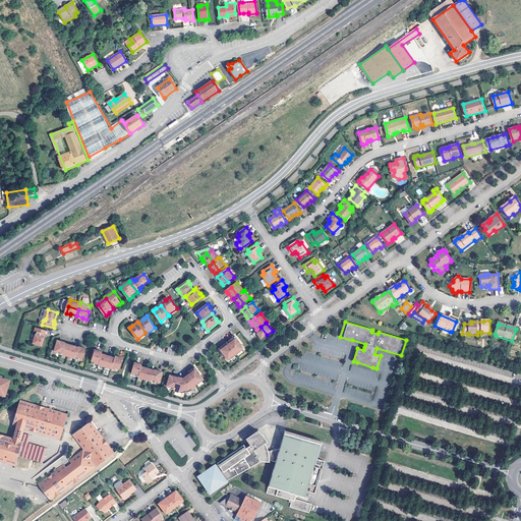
[(50,331),(38,327),(37,331),(39,332),(39,335),(38,334),(36,343),(44,346),(47,337),(46,337),(47,334),(49,335),(50,331)]
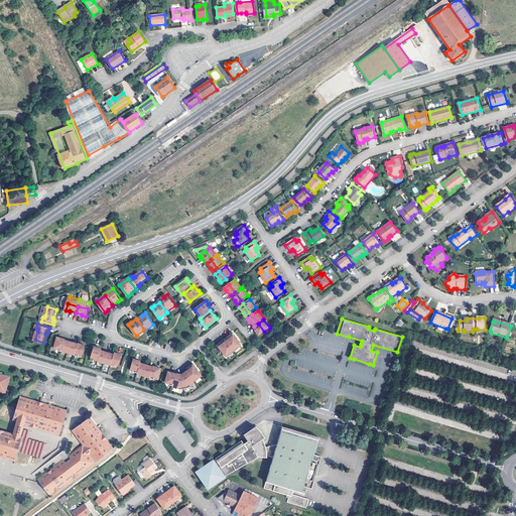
[(264,332),(258,324),(254,327),(253,328),(257,333),(256,333),(258,336),(264,332)]
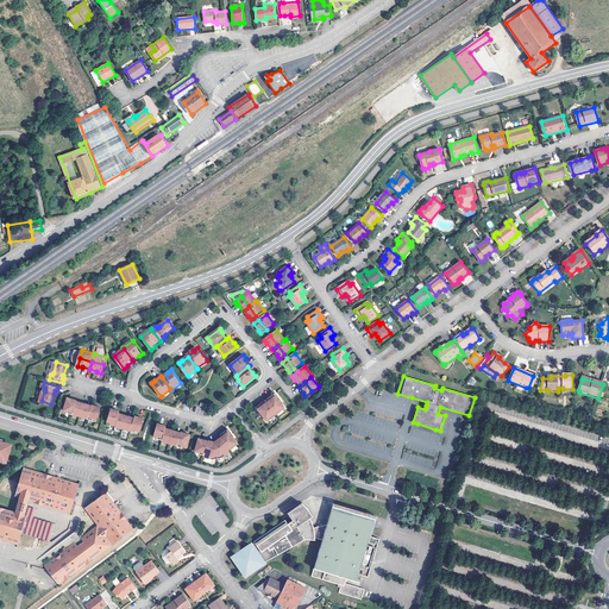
[(281,400),(275,393),(267,397),(269,400),(264,403),(262,401),(255,407),(261,414),(262,413),(267,421),(284,408),(278,401),(281,400)]
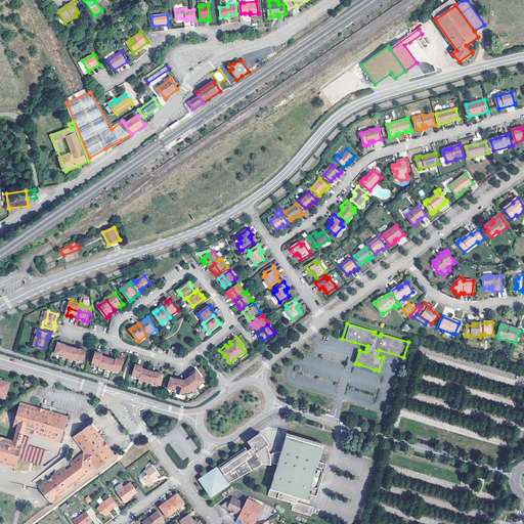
[(68,346),(68,345),(60,343),(57,353),(60,354),(60,355),(64,357),(64,356),(68,346)]
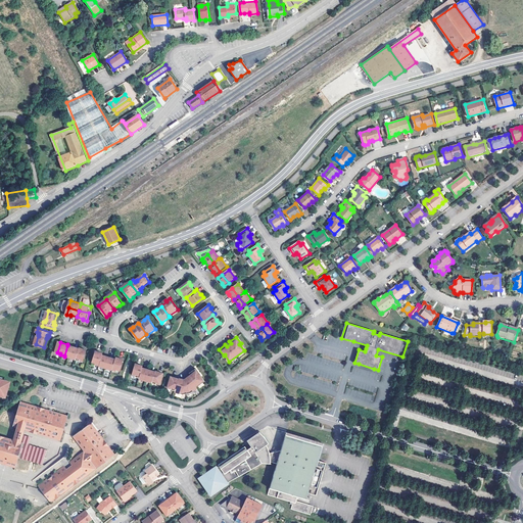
[(74,346),(67,345),(64,355),(70,358),(74,346)]
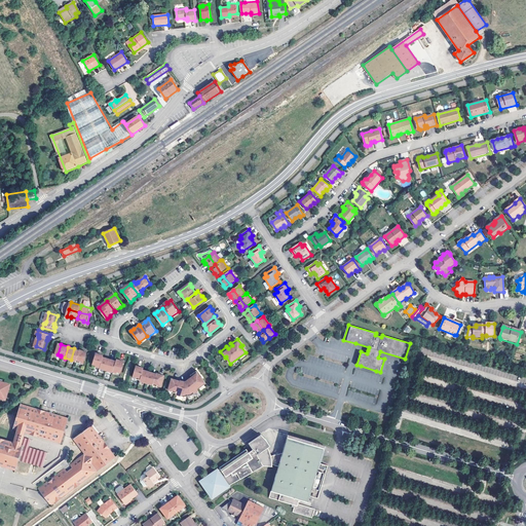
[(81,350),(74,348),(71,360),(78,362),(81,350)]
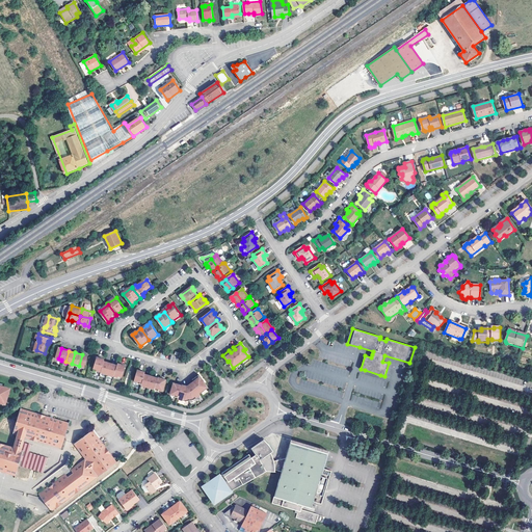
[(90,356),(82,353),(82,354),(79,366),(83,367),(83,366),(86,367),(90,356)]
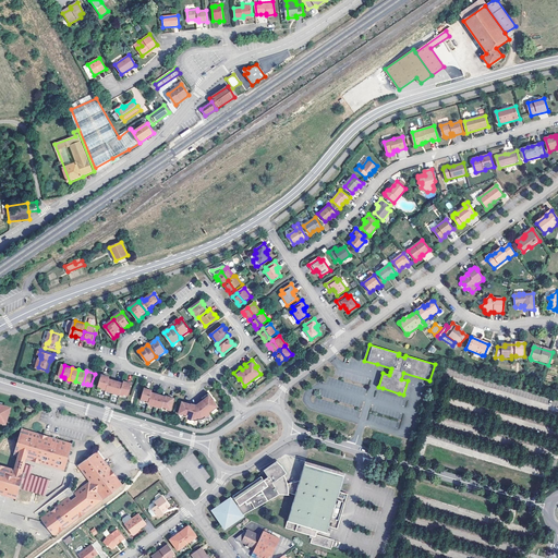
[(110,379),(111,377),(102,375),(99,386),(104,387),(102,389),(108,390),(110,379)]
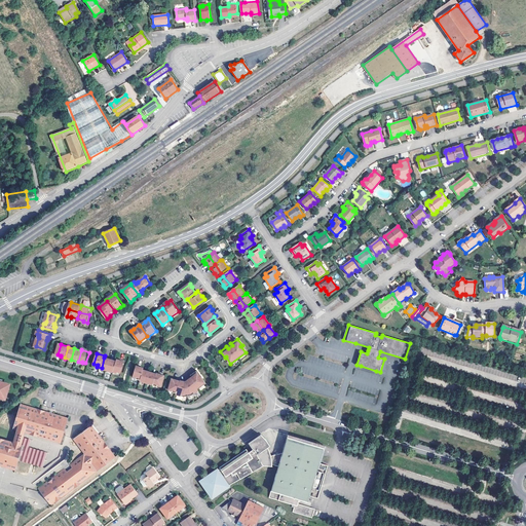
[(111,360),(105,358),(102,369),(108,370),(111,360)]
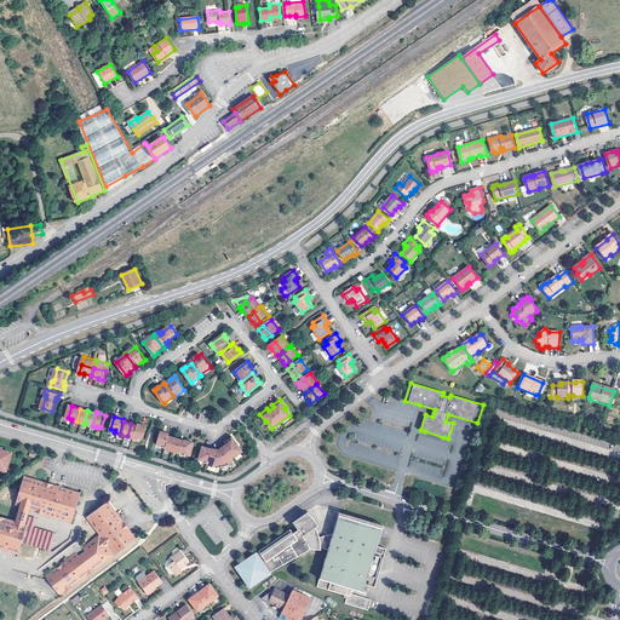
[(148,426),(139,423),(138,425),(136,437),(141,438),(141,437),(145,438),(148,426)]
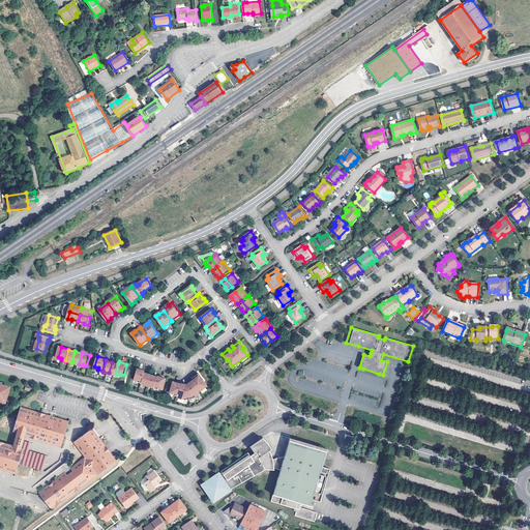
[(118,363),(112,362),(109,373),(116,375),(116,374),(118,363)]
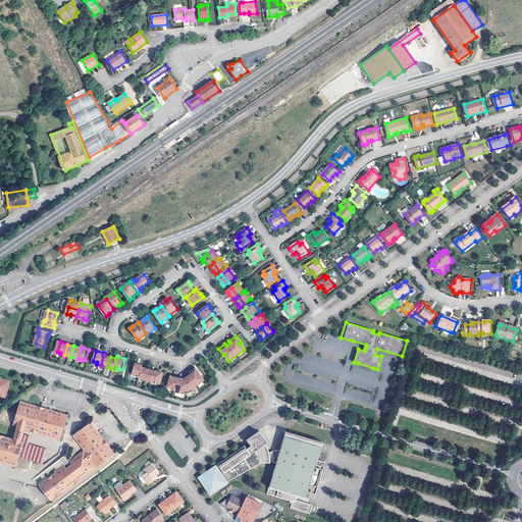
[(143,367),(144,365),(136,363),(133,373),(137,374),(136,375),(140,377),(143,367)]
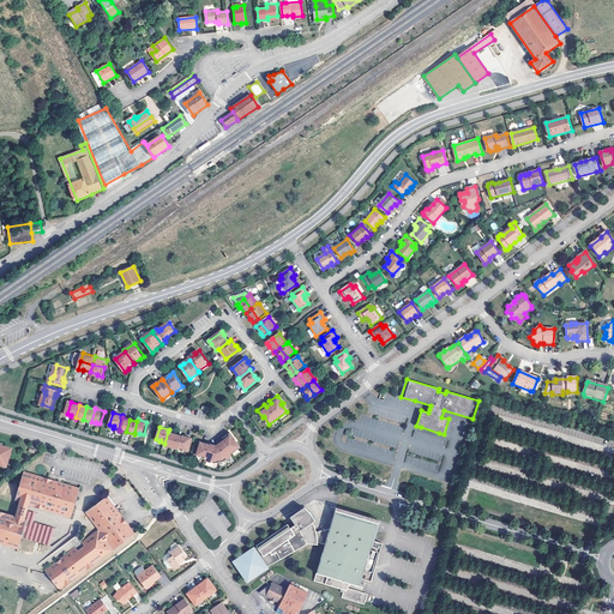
[(176,433),(168,432),(164,444),(173,446),(176,433)]
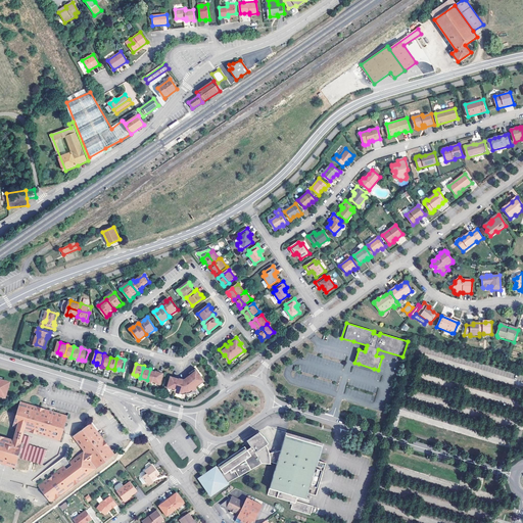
[(180,378),(172,376),(169,386),(172,387),(172,389),(176,390),(176,391),(183,393),(190,392),(196,387),(203,381),(199,375),(200,374),(195,368),(188,373),(190,375),(188,377),(187,379),(184,379),(181,379),(179,379),(180,378)]
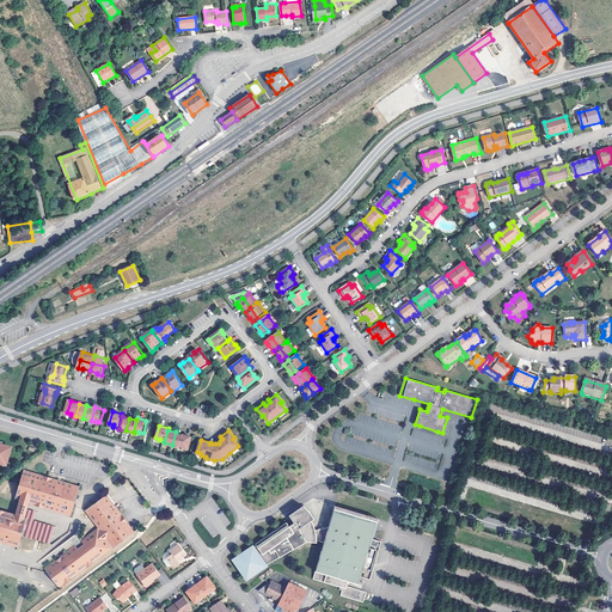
[(183,434),(176,432),(172,445),(179,447),(183,434)]
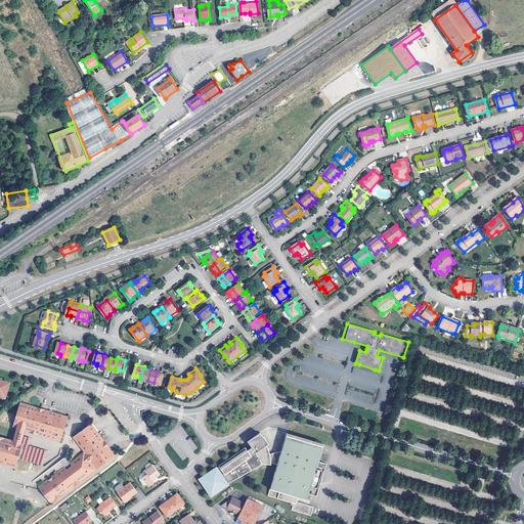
[(157,370),(157,372),(154,383),(158,384),(158,383),(162,384),(165,373),(157,370)]
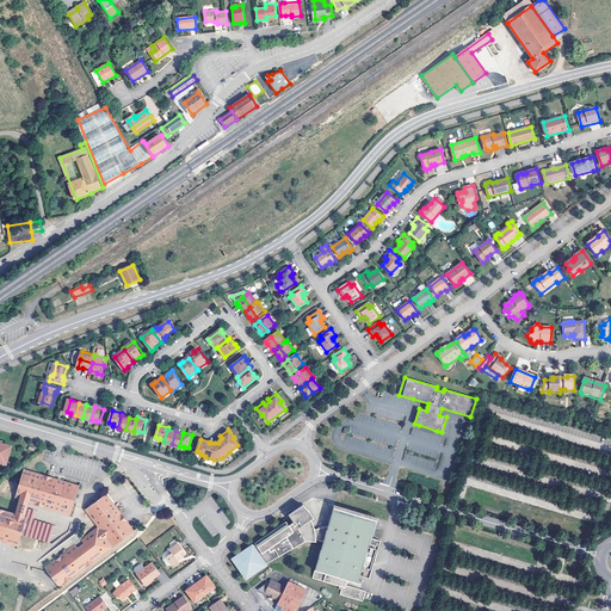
[(0,461),(6,463),(11,446),(2,444),(2,443),(0,442),(0,461)]
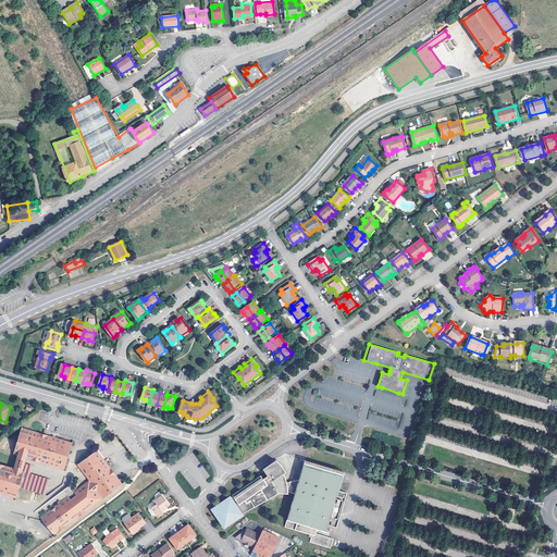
[(69,467),(75,440),(23,426),(15,454),(20,455),(16,467),(0,462),(0,491),(22,497),(28,470),(26,470),(28,457),(69,467)]
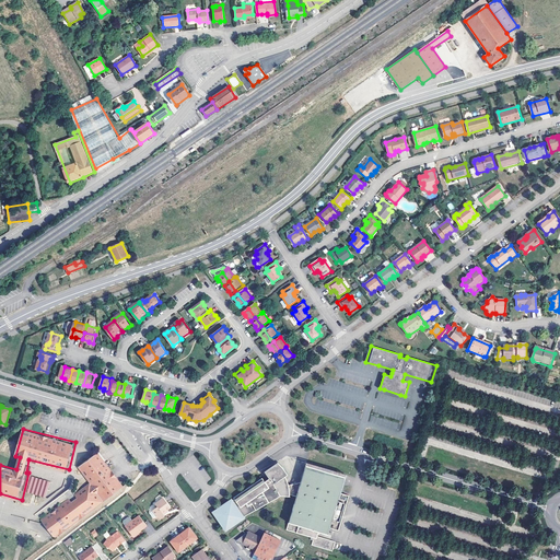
[(58,536),(127,483),(102,448),(82,463),(94,479),(78,491),(81,496),(76,500),(72,496),(44,517),(58,536)]
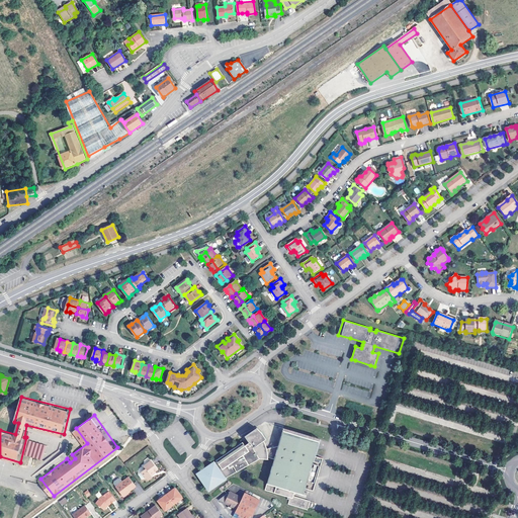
[(257,430),(247,437),(250,441),(245,444),(243,441),(216,459),(217,460),(214,461),(213,460),(196,472),(208,490),(226,478),(224,476),(258,457),(267,458),(267,456),(273,458),(263,489),(285,497),(284,499),(287,500),(286,504),(305,510),(308,501),(291,496),(292,492),(301,495),(304,489),(312,491),(322,459),(314,456),(319,441),(282,430),(277,445),(266,448),(265,443),(263,439),(260,434),(257,430)]
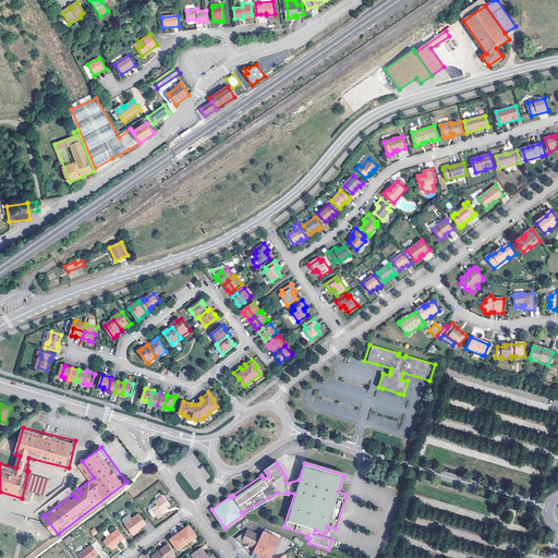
[(161,496),(153,502),(156,506),(152,509),(159,518),(164,514),(162,513),(161,511),(166,509),(169,506),(161,496)]
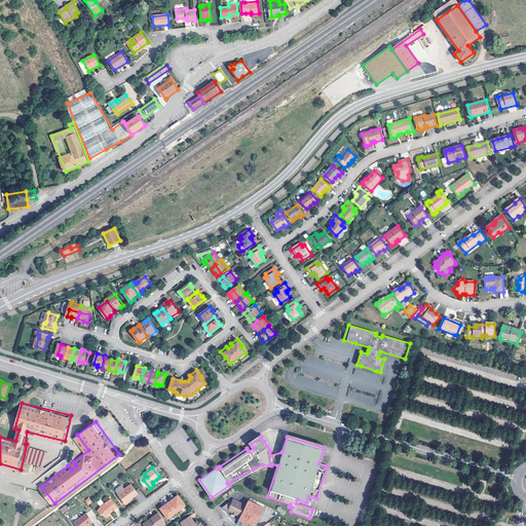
[(119,494),(118,495),(125,504),(139,494),(133,485),(125,490),(123,488),(122,487),(118,490),(117,492),(119,494)]
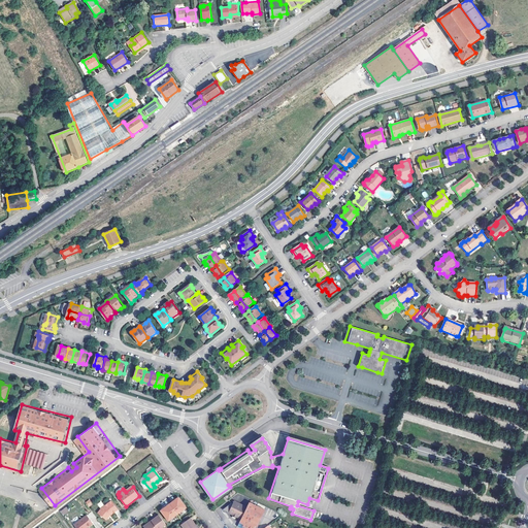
[(161,512),(168,521),(186,507),(178,498),(175,500),(174,499),(163,508),(164,508),(161,512)]
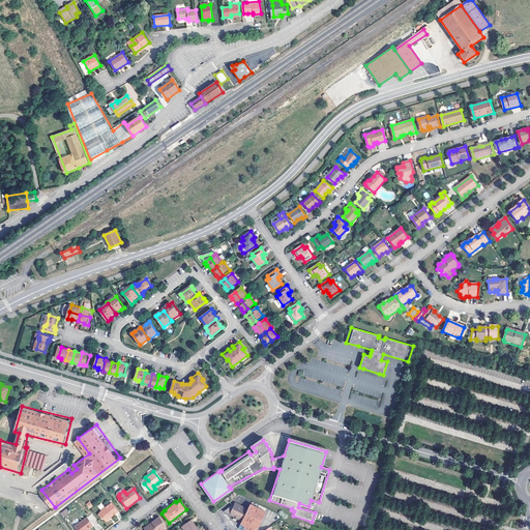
[(101,509),(97,514),(107,521),(110,517),(118,509),(112,501),(101,509)]
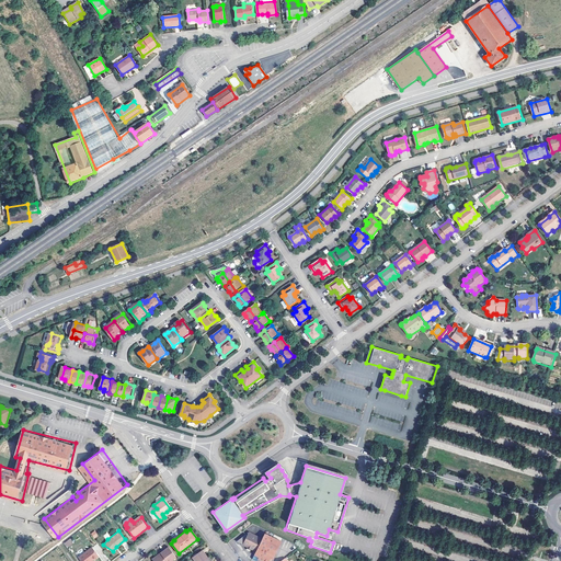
[(247,546),(251,549),(256,551),(263,539),(249,531),(242,544),(247,546)]
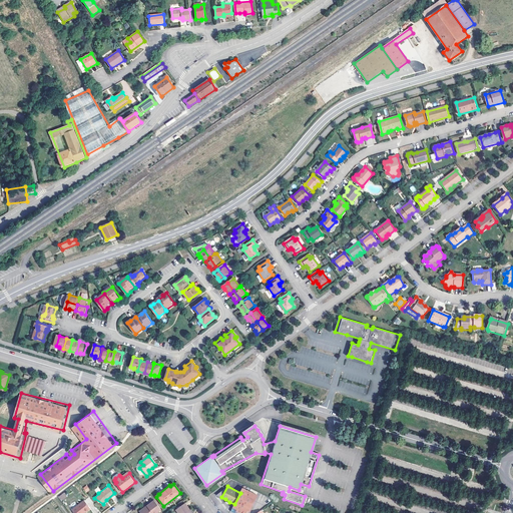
[(238,510),(243,512),(246,512),(248,510),(249,510),(255,498),(248,494),(248,492),(242,489),(240,493),(234,504),(234,506),(238,508),(238,510)]
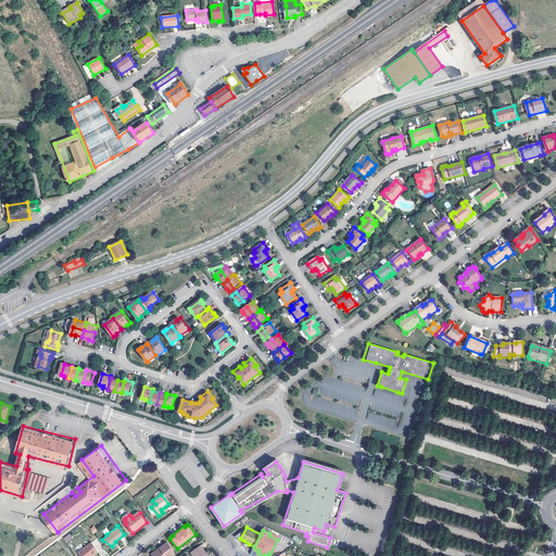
[(63,539),(66,543),(73,538),(70,533),(63,539)]
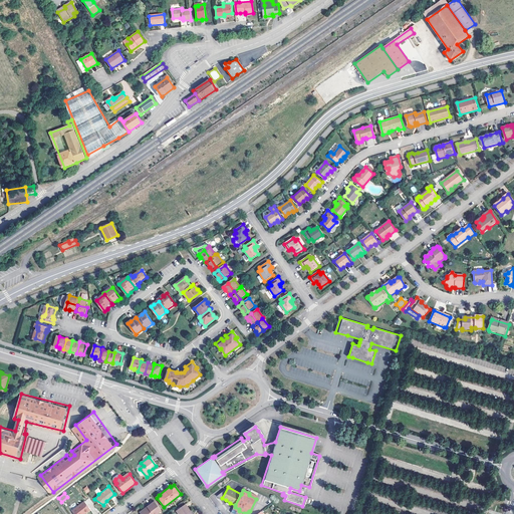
[(84,501),(72,510),(75,513),(84,513),(90,508),(84,501)]
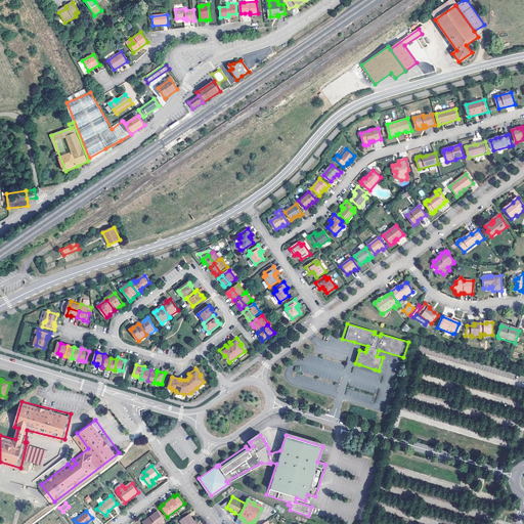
[(142,523),(160,523),(165,521),(158,511),(141,522),(142,523)]
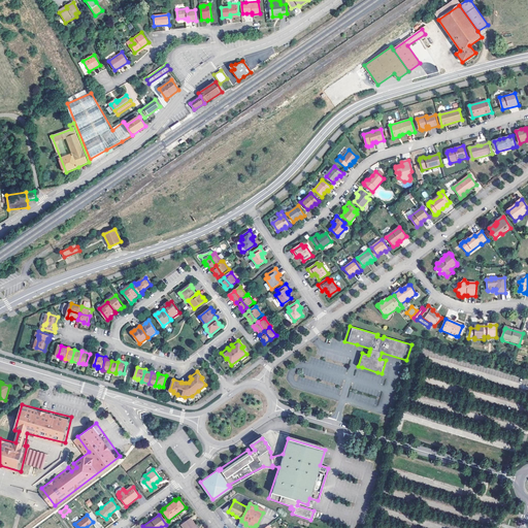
[(197,527),(189,517),(179,524),(183,527),(197,527)]
